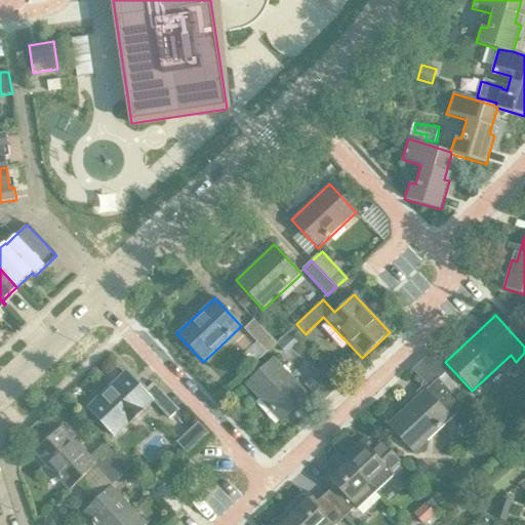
[(276,344),(254,320),(244,329),(267,353),(276,344)]
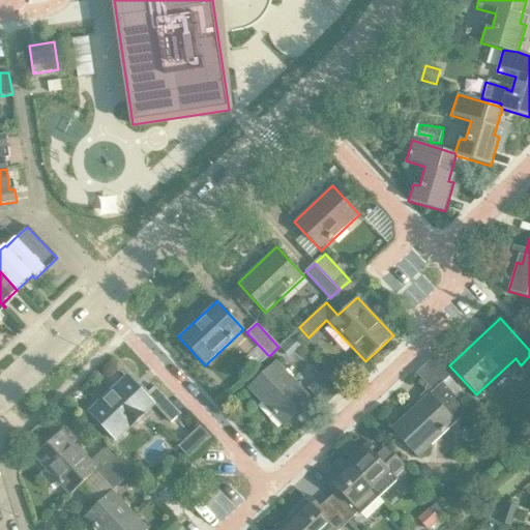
[(424,365),(442,384),(443,384),(452,375),(435,356),(424,365)]
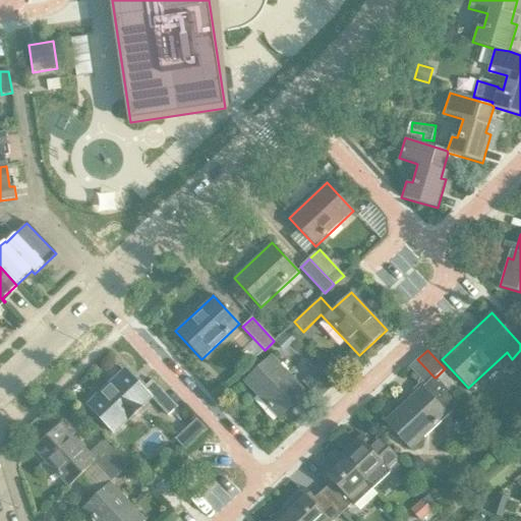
[(243,382),(279,419),(307,393),(272,354),(243,382)]
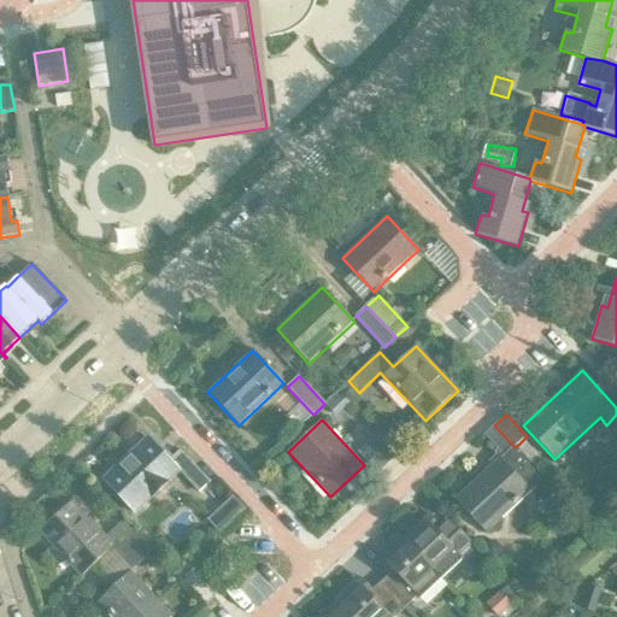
[(545,480),(516,447),(515,447),(494,425),(485,435),(504,456),(500,459),(499,457),(454,499),(486,534),(532,492),(545,480)]
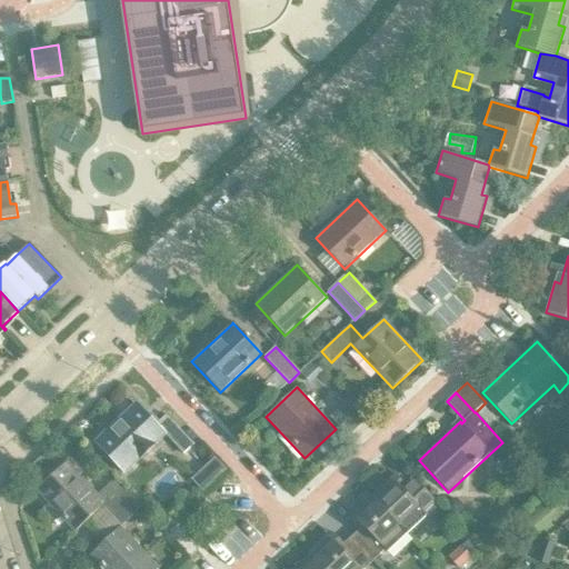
[(350,399),(340,408),(358,427),(368,418),(350,399)]
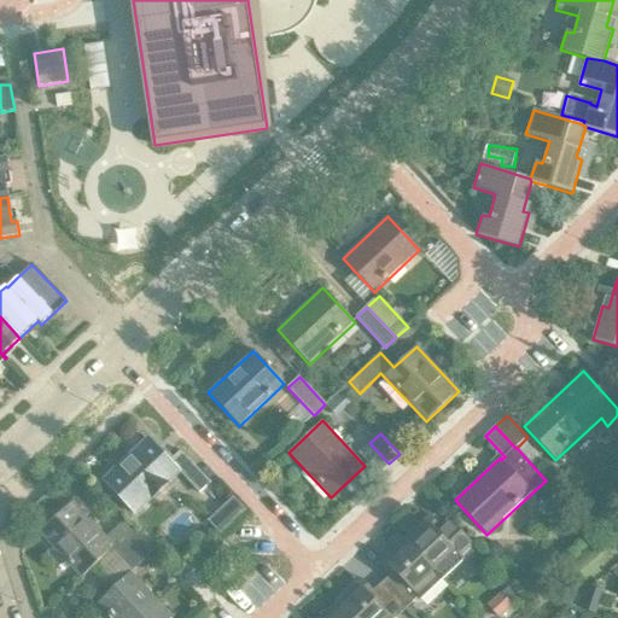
[(210,483),(198,470),(181,450),(170,461),(147,438),(103,481),(134,513),(179,472),(199,494),(210,483)]
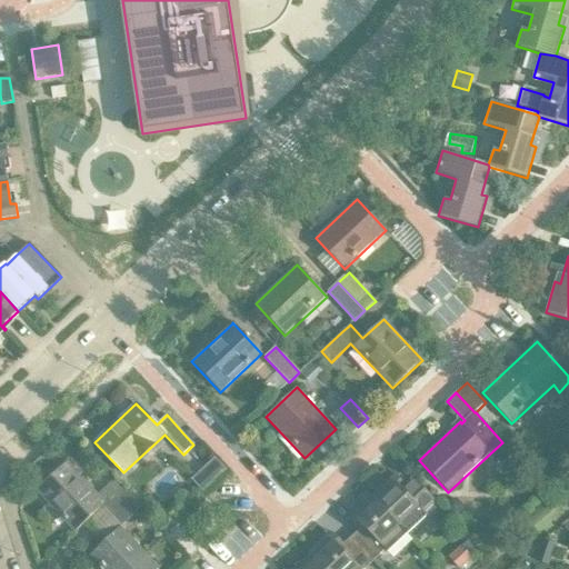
[(358,427),(340,408),(330,417),(348,437),(358,427)]
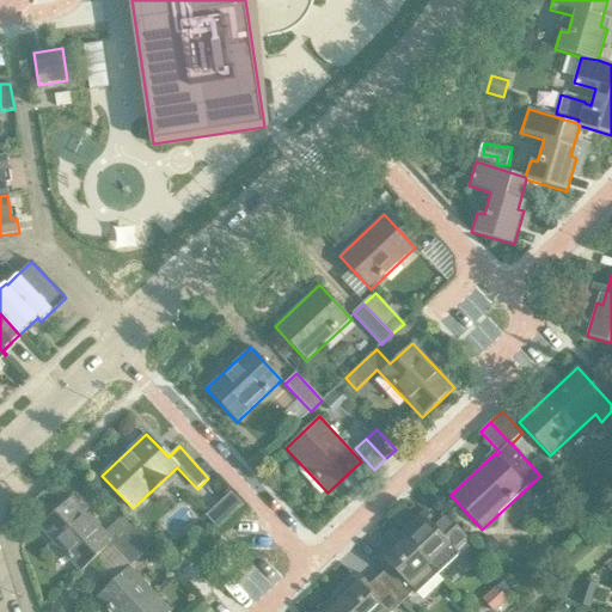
[(75,459),(62,472),(68,478),(80,478),(87,471),(75,459)]
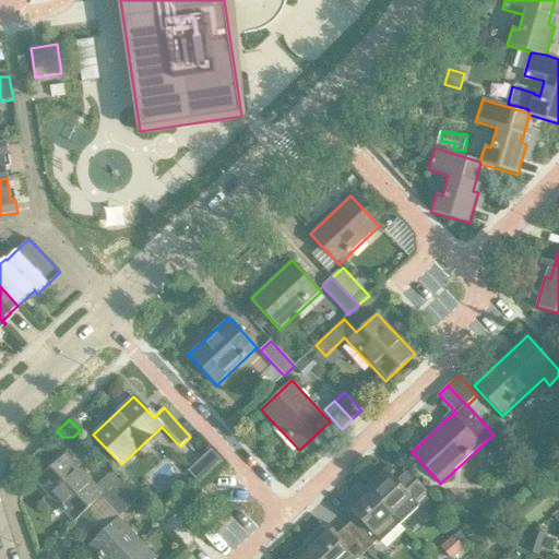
[(211,450),(188,472),(199,484),(222,462),(211,450)]
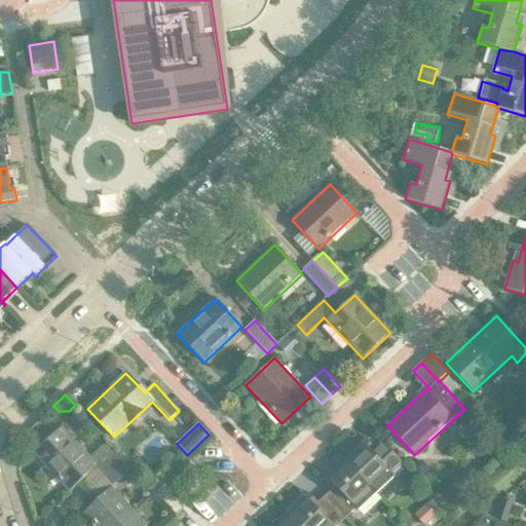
[(104,477),(121,460),(113,451),(98,465),(62,426),(33,454),(69,492),(96,467),(104,477)]
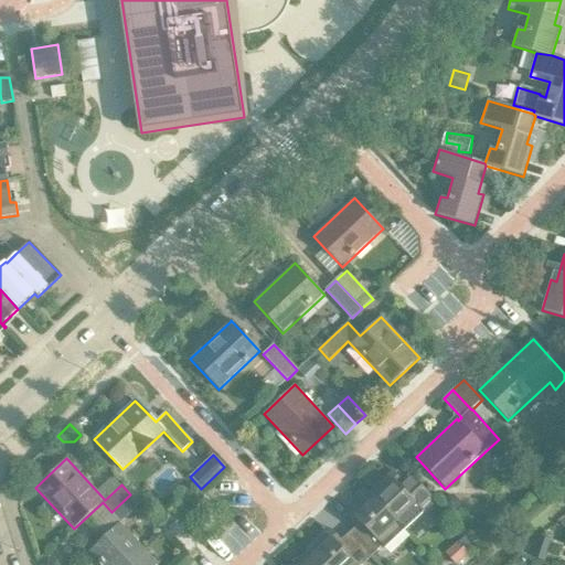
[(392,471),(370,492),(397,522),(417,504),(422,510),(433,499),(411,475),(403,482),(392,471)]
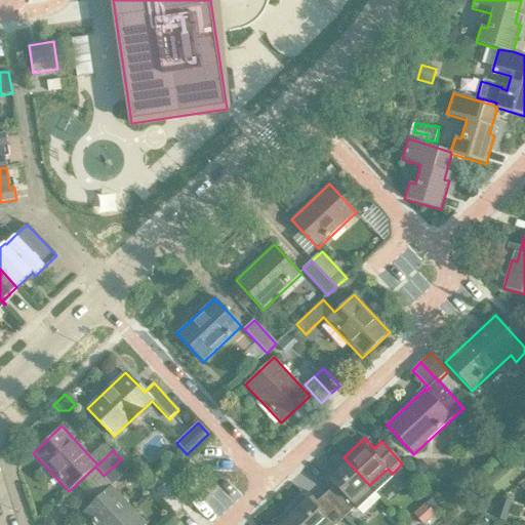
[(334,486),(324,495),(345,518),(355,509),(357,511),(375,492),(369,485),(344,457),(325,475),(330,480),(329,481),(334,486)]
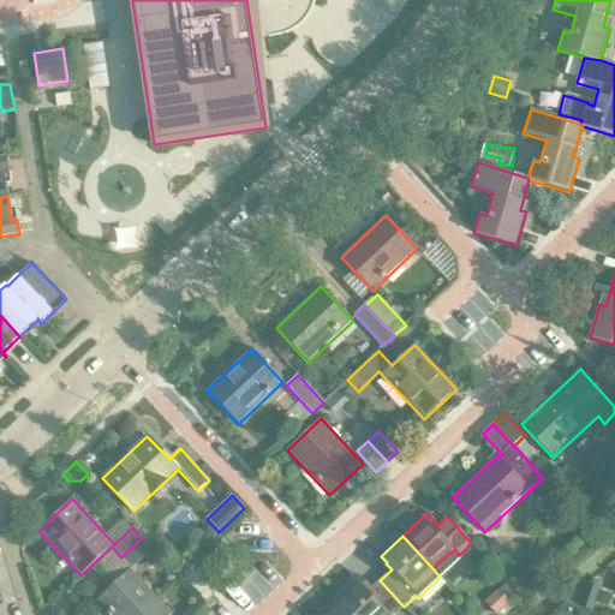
[(142,538),(121,557),(132,568),(153,550),(142,538)]
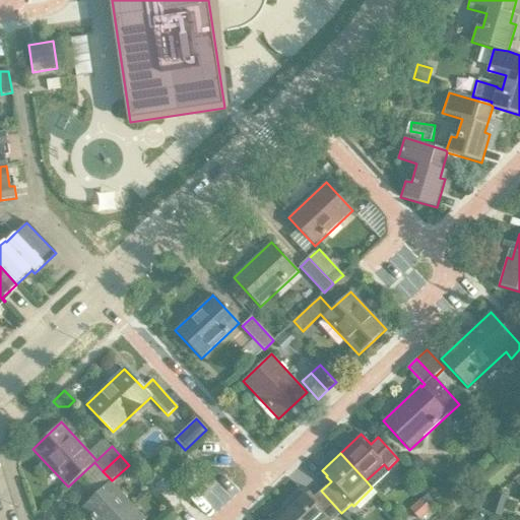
[(417,456),(415,456),(412,456),(411,457),(409,459),(409,461),(410,465),(410,466),(410,467),(410,468),(412,468),(412,469),(414,469),(415,469),(417,469),(417,470),(418,470),(420,469),(421,468),(423,466),(423,464),(423,463),(420,459),(419,458),(418,457),(417,456)]
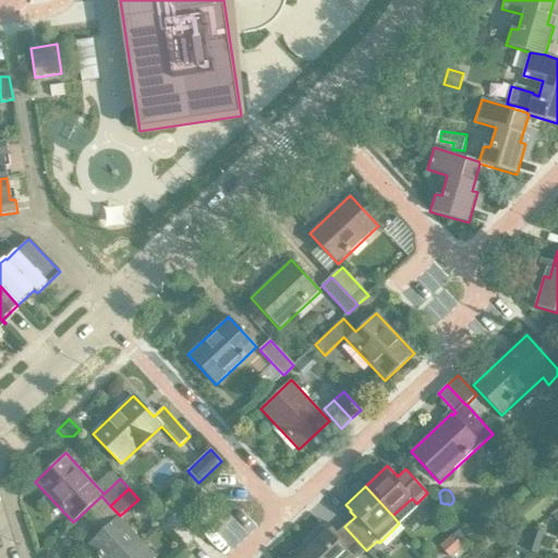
[(155,557),(157,557),(120,516),(88,545),(100,557),(155,557)]
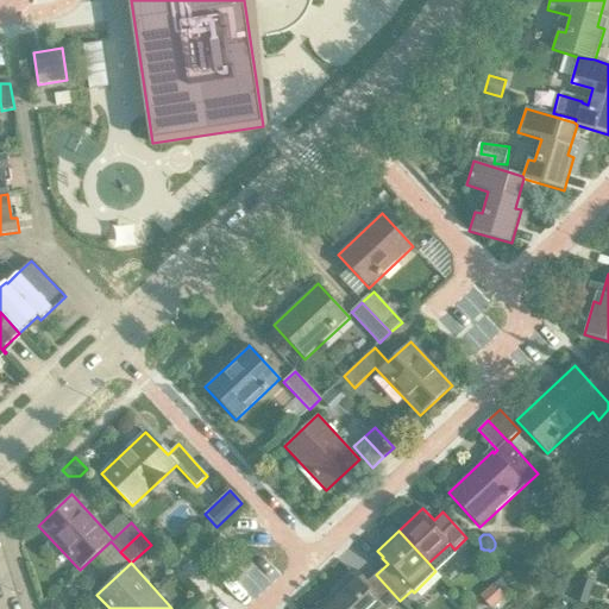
[(332,592),(346,608),(391,608),(400,601),(376,575),(364,585),(358,579),(357,581),(352,575),(332,592)]
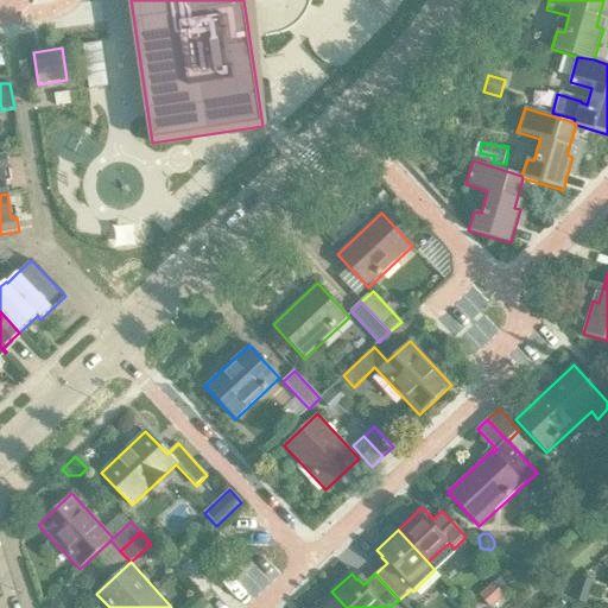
[(578,577),(571,599),(586,603),(593,582),(578,577)]
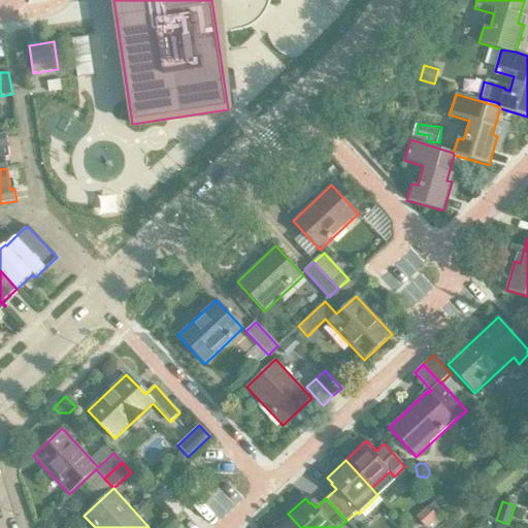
[(418,515),(418,517),(418,518),(419,520),(419,521),(423,524),(424,524),(424,525),(426,526),(427,526),(428,525),(435,519),(436,518),(436,516),(436,515),(437,514),(437,513),(439,510),(439,508),(439,506),(438,505),(437,504),(435,502),(433,502),(429,506),(427,507),(423,512),(422,512),(420,514),(419,514),(418,515)]
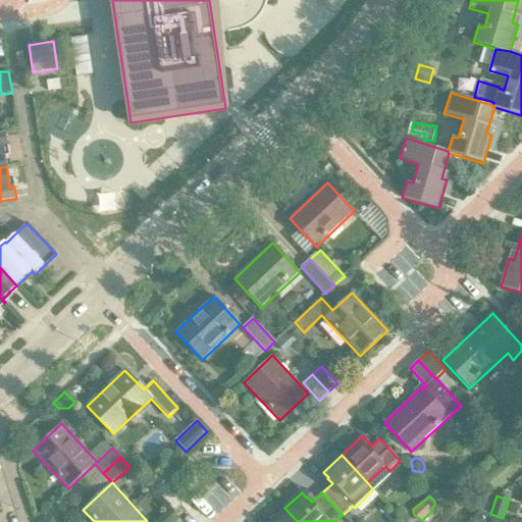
[(297,521),(284,508),(269,521),(297,521)]
